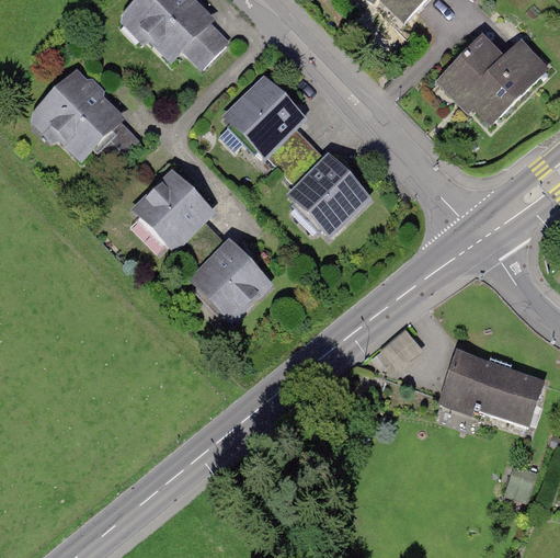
[(216,22),(194,0),(133,0),(121,13),(173,65),(216,22)]
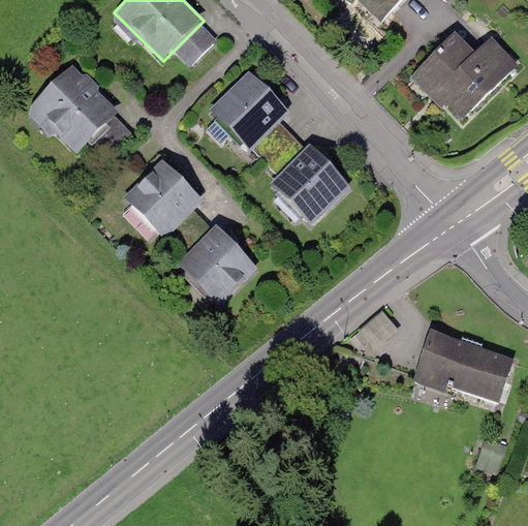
[(350,0),(374,24),(398,0),(350,0)]
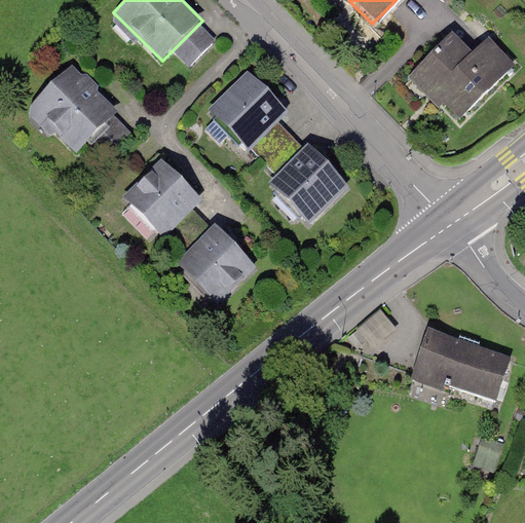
[(219,36),(202,21),(177,47),(193,63),(219,36)]
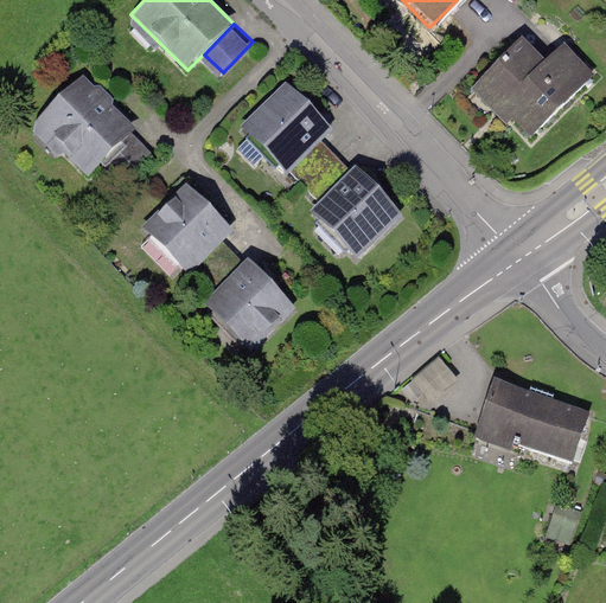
[(520,32),(469,85),(527,140),(591,74),(557,42),(543,56),(520,32)]
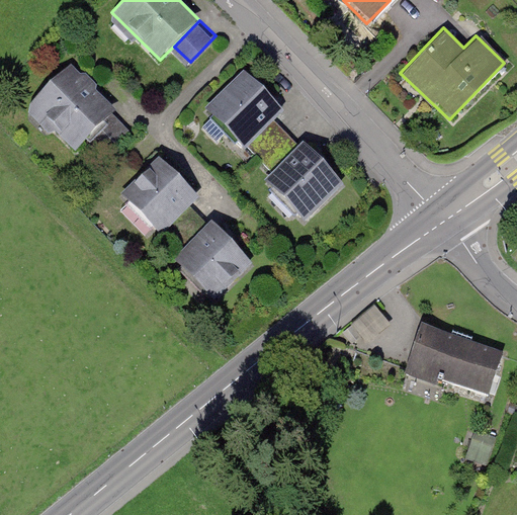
[(116,109),(69,60),(28,99),(76,149),(116,109)]
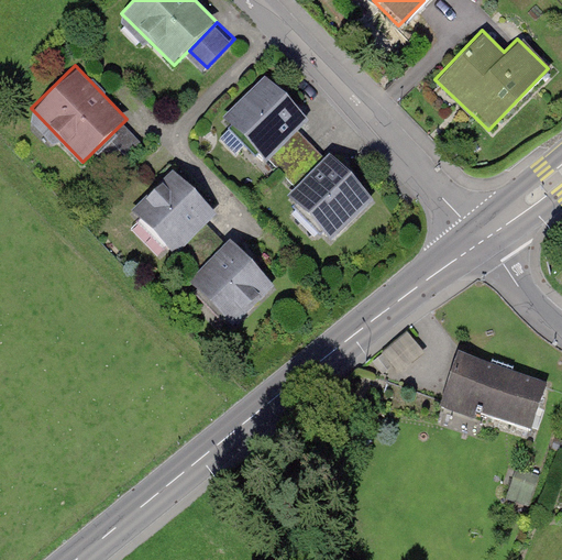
[(309,116),(272,76),(220,123),(256,164),(309,116)]
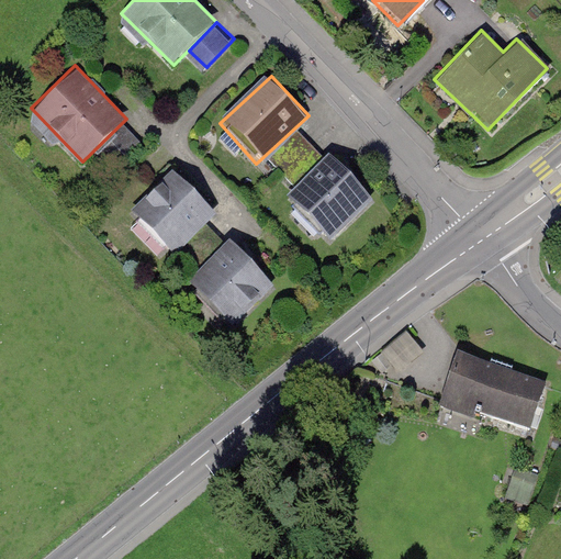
[(371,197),(333,154),(287,194),(325,237),(371,197)]
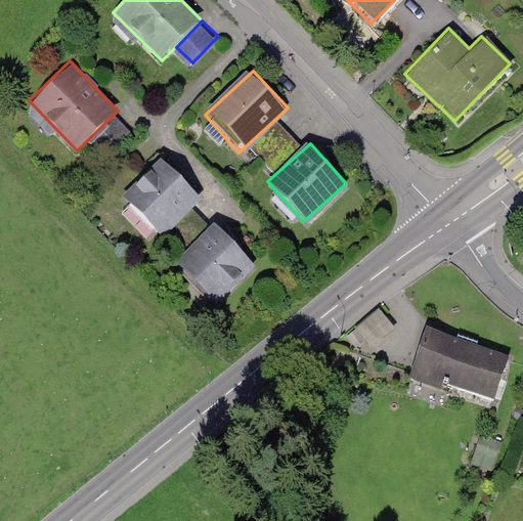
[(204,199),(162,156),(115,202),(157,245),(204,199)]
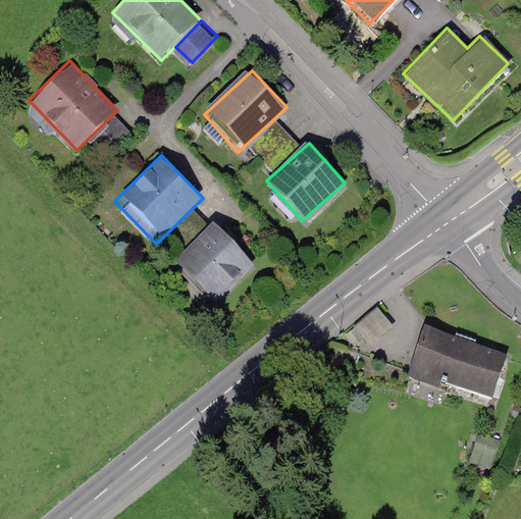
[(257,265),(215,219),(175,256),(217,302),(257,265)]
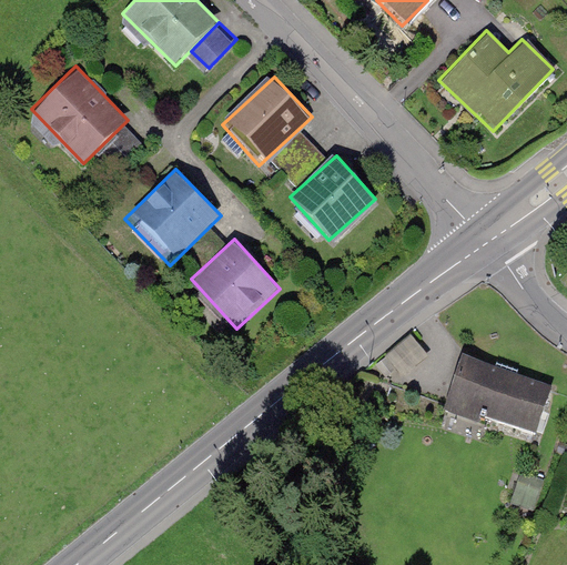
[(386,355),(405,375),(432,349),(413,330),(386,355)]
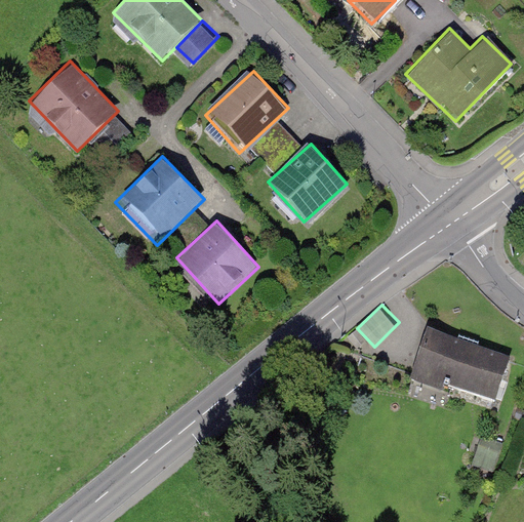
[(505,354),(426,327),(409,373),(489,400),(505,354)]
